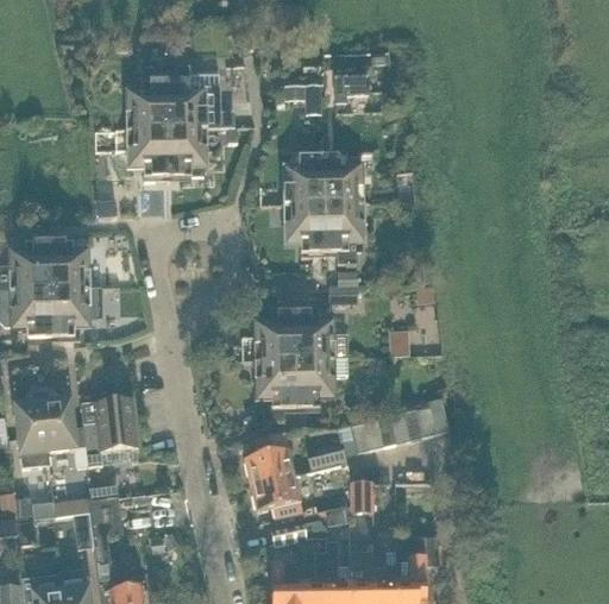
[(152,81),(152,75),(152,67),(142,67),(142,93),(130,93),(130,129),(167,129),(165,80),(152,81)]
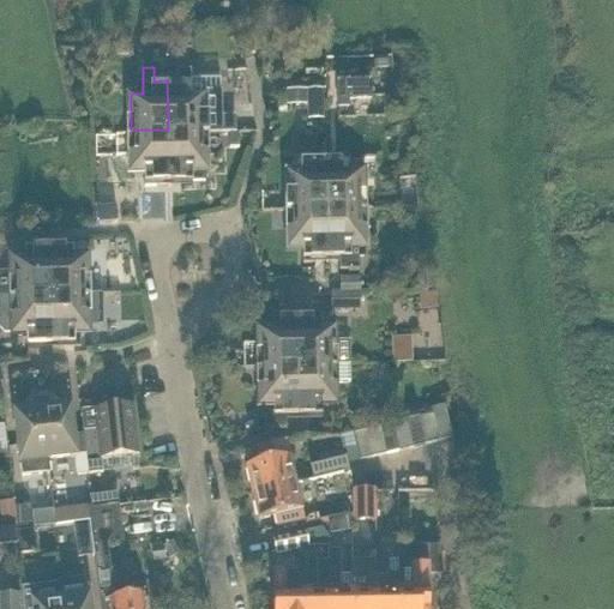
[(191,92),(191,88),(191,67),(179,67),(179,80),(167,80),(168,130),(204,128),(204,91),(191,92)]
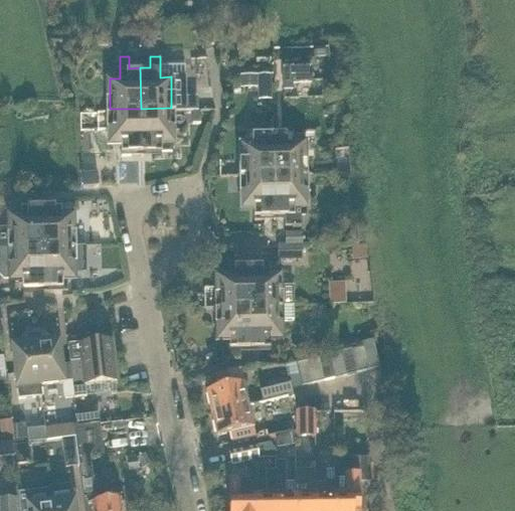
[(172,139),(171,109),(171,108),(141,109),(142,149),(152,149),(152,153),(162,153),(161,139),(172,139)]
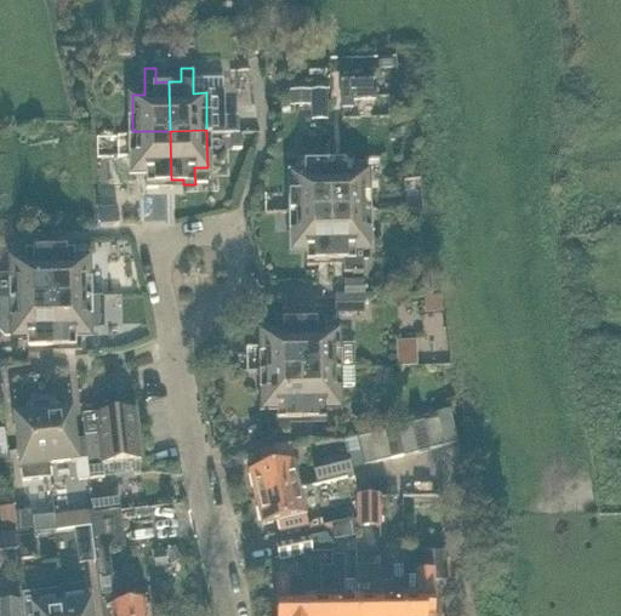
[(158,180),(171,180),(170,131),(132,131),(134,169),(146,169),(147,186),(158,186),(158,180)]
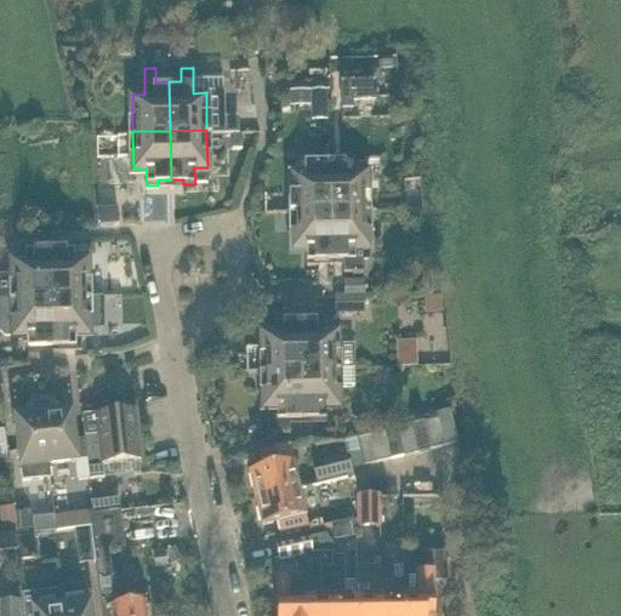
[(354,170),(354,165),(353,153),(342,153),(342,158),(330,159),(331,207),(368,206),(366,169),(354,170)]
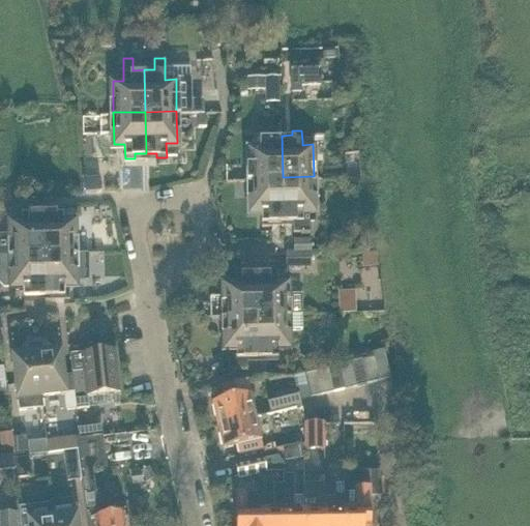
[(282,136),(270,136),(270,132),(260,132),(261,146),(249,146),(249,178),(283,177),(282,136)]
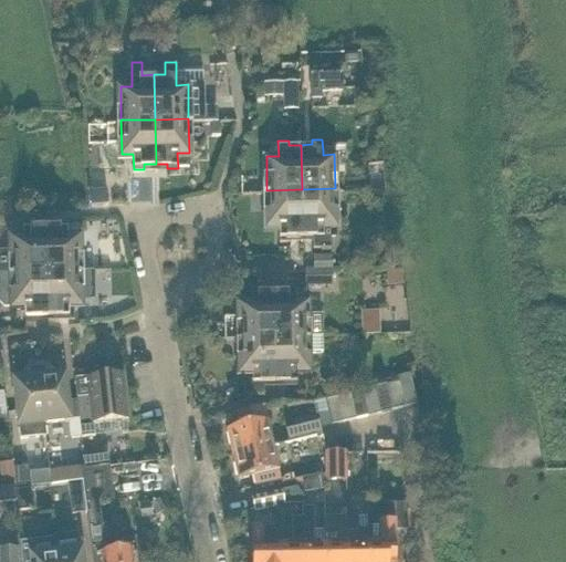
[(337,222),(335,189),(335,188),(302,189),(303,233),(313,233),(313,246),(331,246),(331,237),(325,237),(325,222),(337,222)]
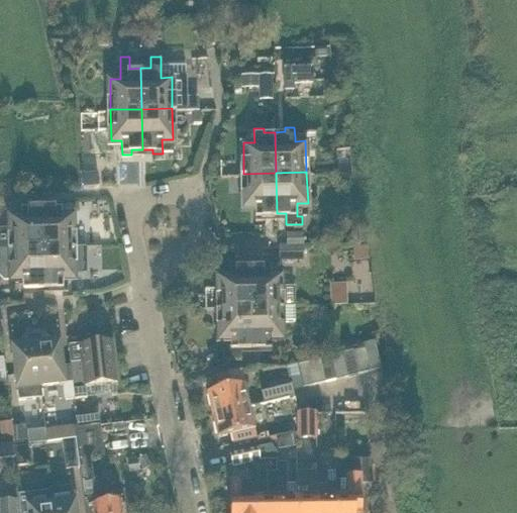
[(266,213),(277,213),(276,173),(243,174),(244,204),(255,204),(255,218),(266,218),(266,213)]
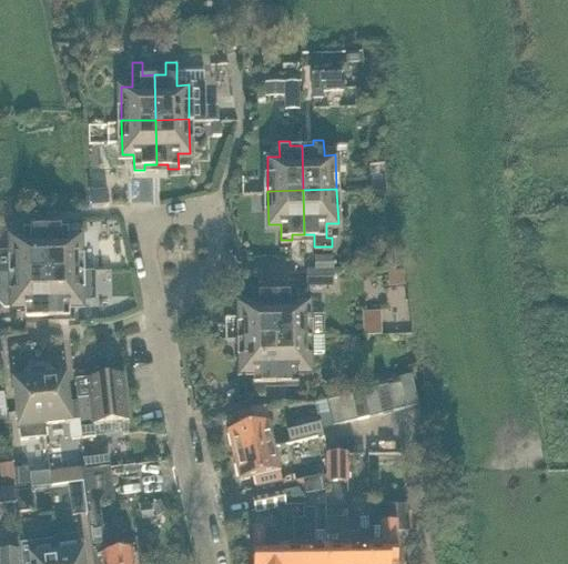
[(3,249),(0,249),(0,270),(2,271),(3,271),(4,270),(10,270),(12,270),(20,270),(47,269),(46,225),(42,225),(33,225),(33,220),(23,221),(23,232),(23,235),(12,237),(12,249),(4,249),(3,249)]
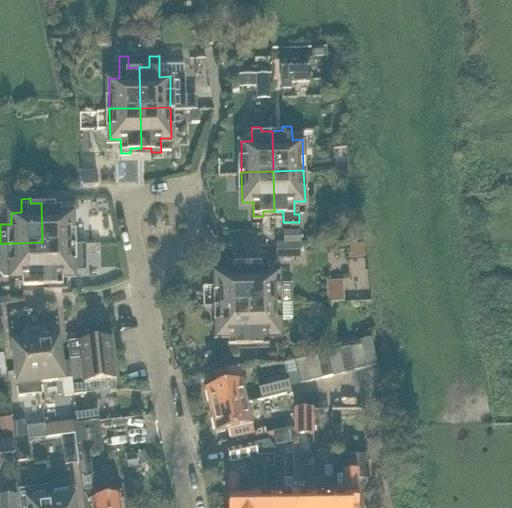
[(44,203),(41,203),(42,242),(72,242),(72,241),(72,211),(61,212),(61,208),(61,198),(51,198),(51,202),(44,203)]
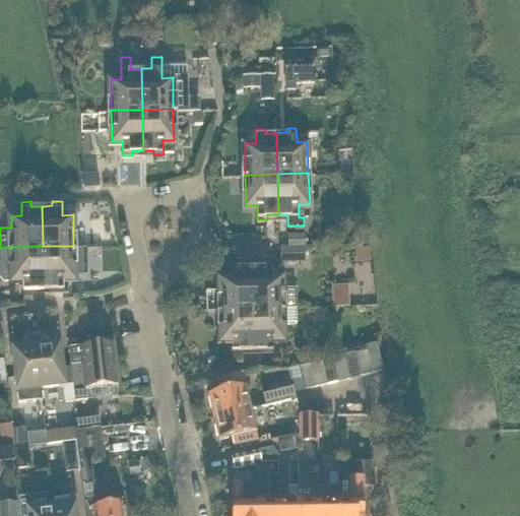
[(287,231),(287,244),(294,244),(300,244),(300,231),(287,231)]
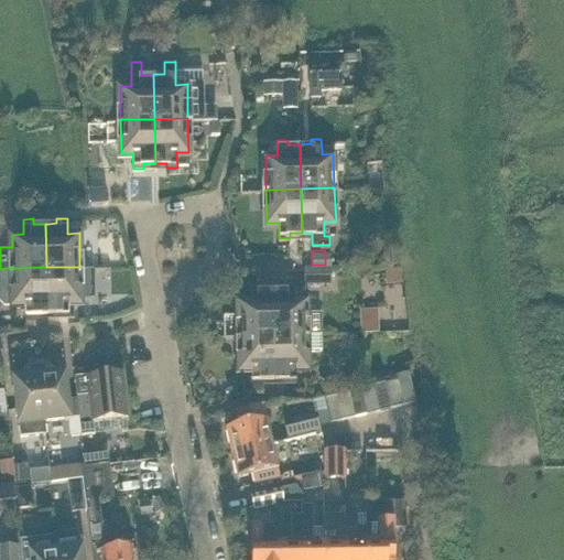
[(399,262),(383,264),(384,280),(401,279),(399,262)]
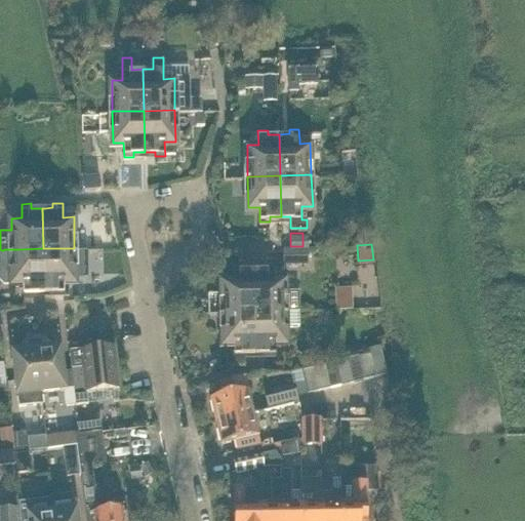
[(290,246),(283,246),(283,262),(309,262),(309,246),(303,246),(296,246),(290,246)]
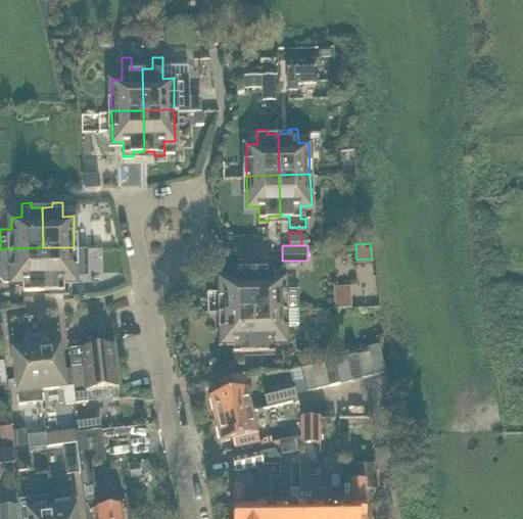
[(74,247),(43,247),(44,289),(46,289),(54,289),(54,293),(63,293),(63,282),(63,278),(75,278),(75,272),(86,272),(85,246),(74,247)]
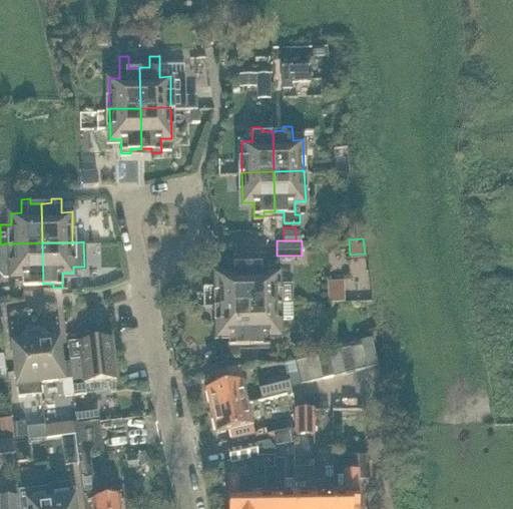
[(2,244),(0,243),(0,270),(4,275),(14,275),(22,275),(22,278),(23,288),(32,288),(32,284),(40,284),(43,284),(42,242),(18,243),(11,243),(9,243),(4,243),(3,244),(2,244)]
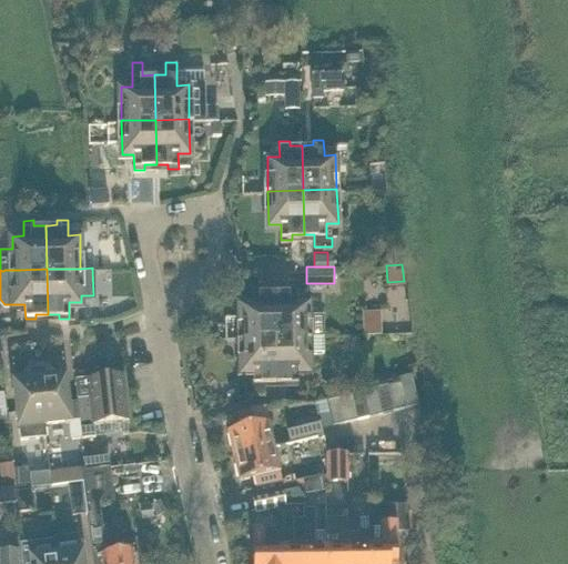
[(296,301),(296,296),(296,285),(285,285),(285,291),(274,291),(275,335),(308,334),(307,301),(296,301)]
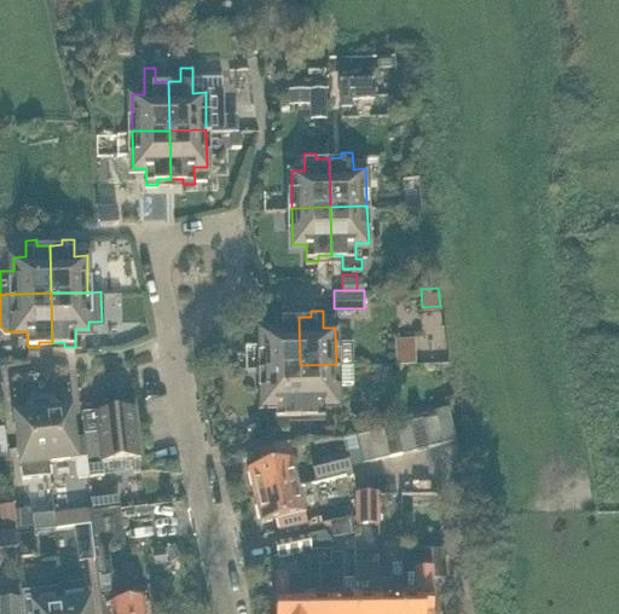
[(299,317),(287,317),(285,312),(275,312),(275,329),(261,329),(262,366),(300,365),(299,317)]
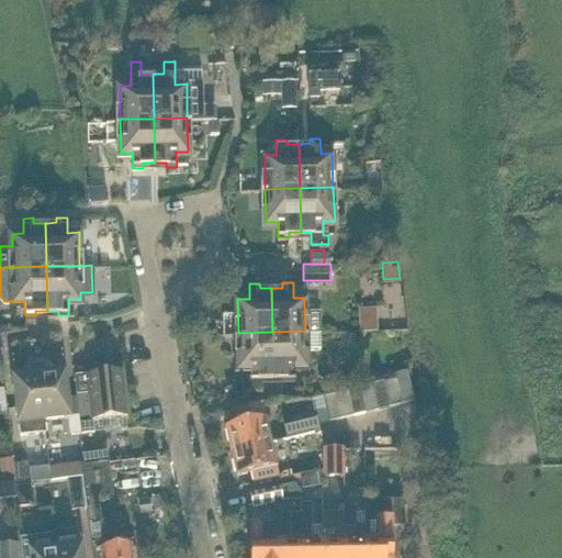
[(306,365),(306,345),(318,345),(317,331),(305,331),(272,332),(273,377),(284,376),(284,380),(295,380),(294,365),(306,365)]
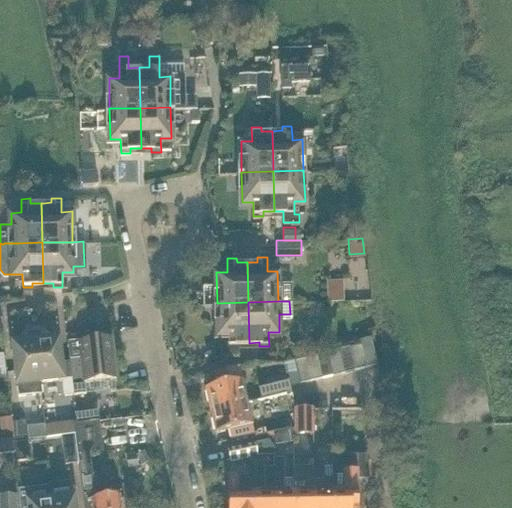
[(238,343),(249,343),(248,302),(217,303),(218,333),(228,334),(229,343),(222,343),(222,354),(238,354),(238,343)]
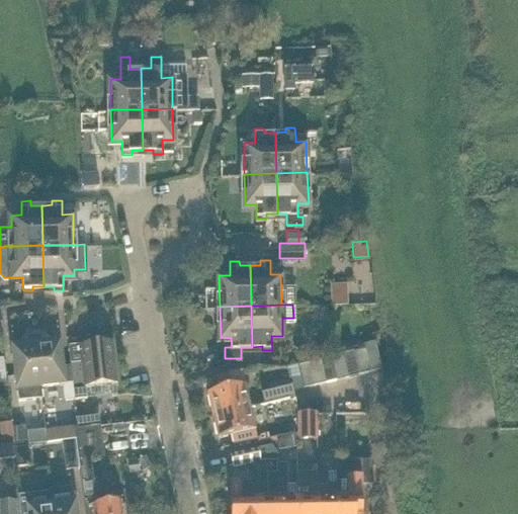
[(59,341),(54,341),(52,338),(40,339),(38,343),(35,343),(40,383),(73,380),(71,363),(62,364),(59,341)]
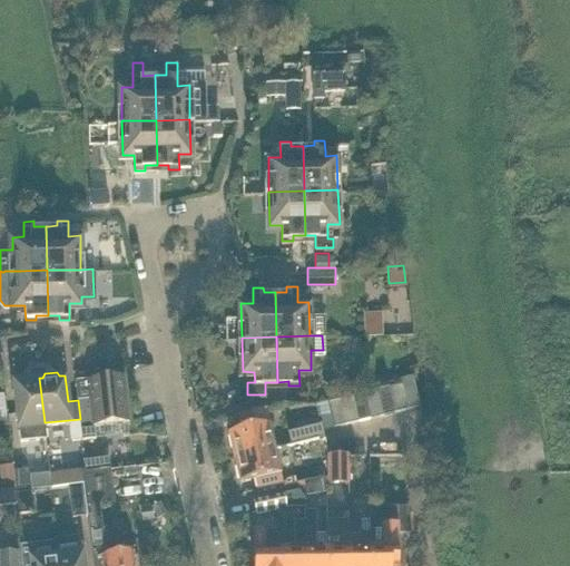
[(413,373),(401,376),(402,381),(408,407),(420,403),(413,373)]
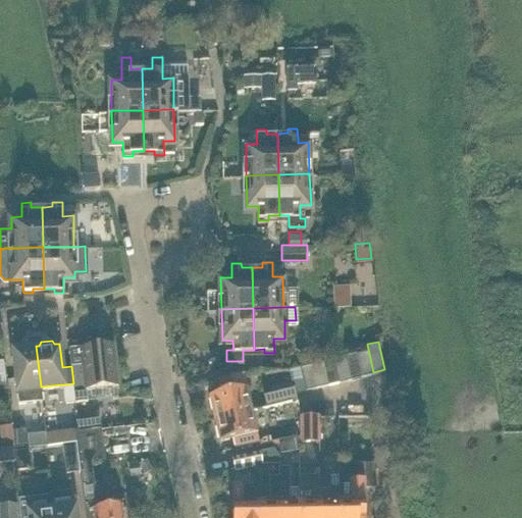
[(36,346),(34,346),(31,343),(19,344),(18,348),(13,349),(17,390),(18,390),(19,402),(42,399),(41,386),(36,346)]
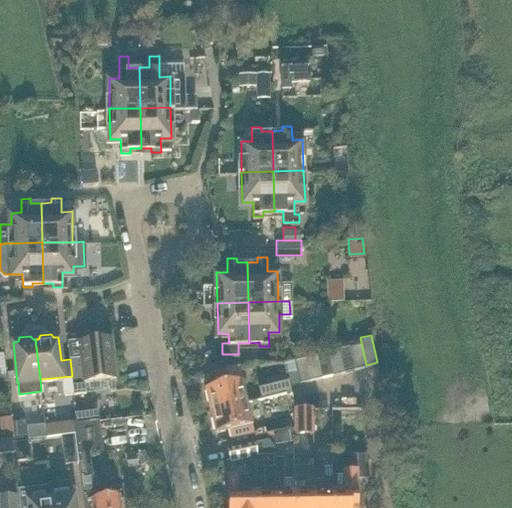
[(114,376),(111,340),(110,336),(80,339),(82,355),(69,356),(70,359),(72,376),(74,392),(86,391),(85,379),(114,376)]
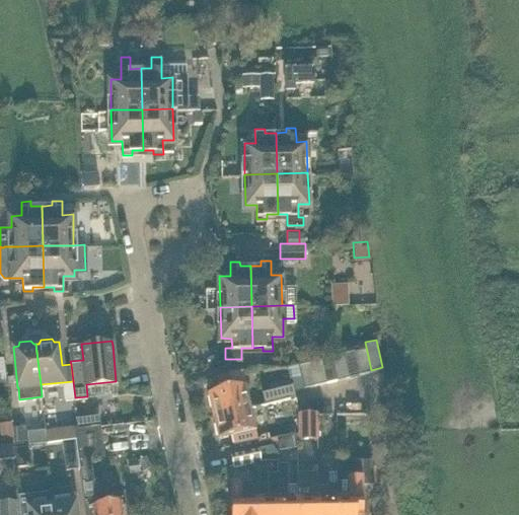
[(360,372),(371,370),(366,347),(355,349),(360,372)]
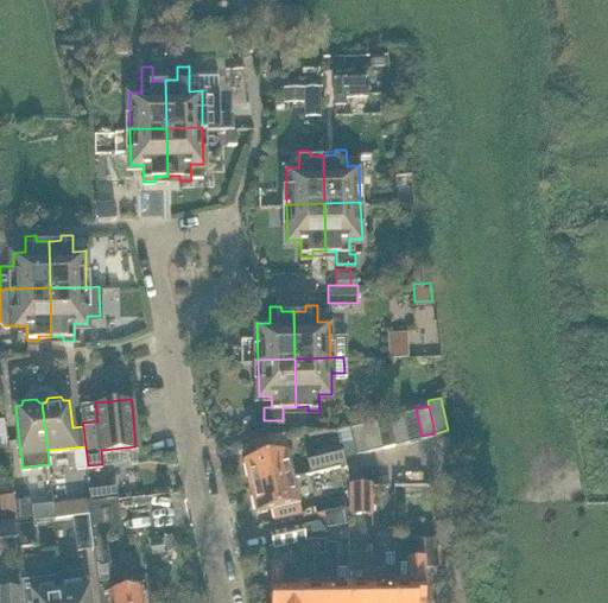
[(409,439),(422,436),(416,408),(403,412),(409,439)]
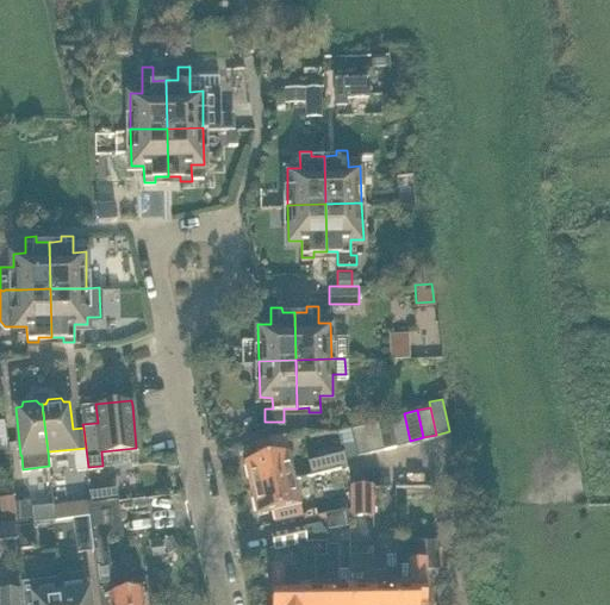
[(397,443),(410,441),(404,413),(391,416),(397,443)]
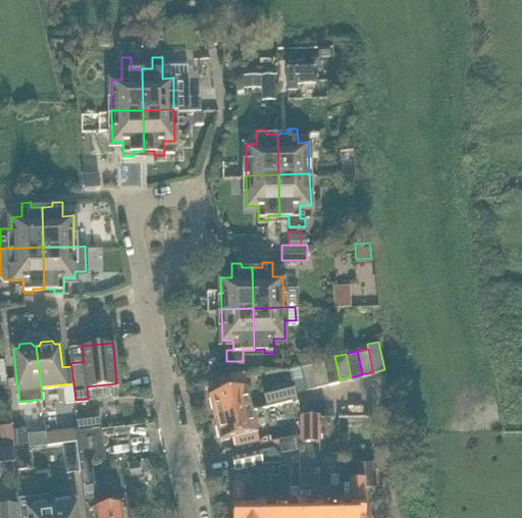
[(328,382),(340,379),(334,356),(323,359),(328,382)]
